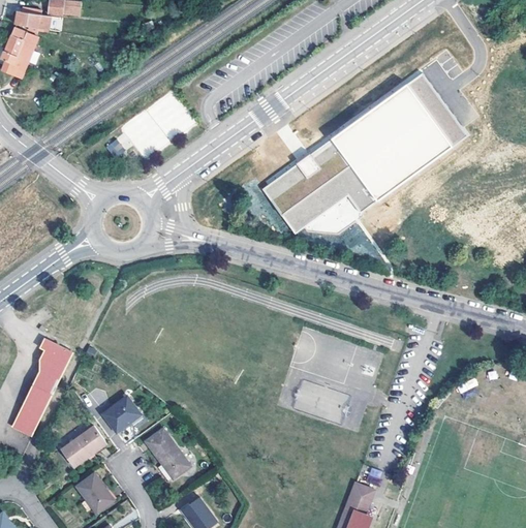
[(70,6),(71,2),(51,0),(48,0),(47,16),(61,17),(62,14),(70,16),(70,6)]
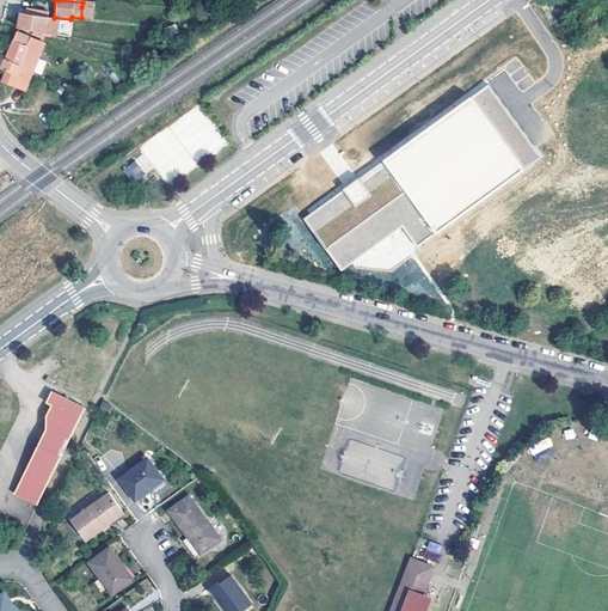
[(49,36),(56,37),(59,24),(47,22),(48,16),(38,14),(26,12),(25,16),(18,16),(16,30),(49,36)]
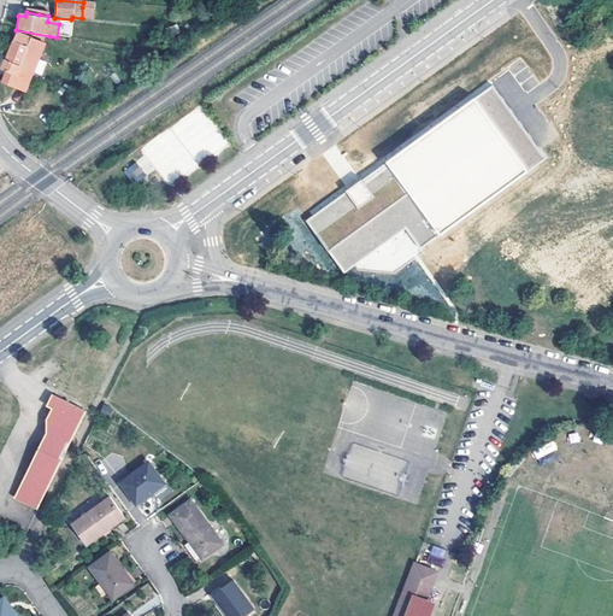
[(19,89),(25,92),(45,46),(15,35),(12,42),(11,42),(1,65),(0,69),(0,76),(10,78),(23,81),(19,89)]
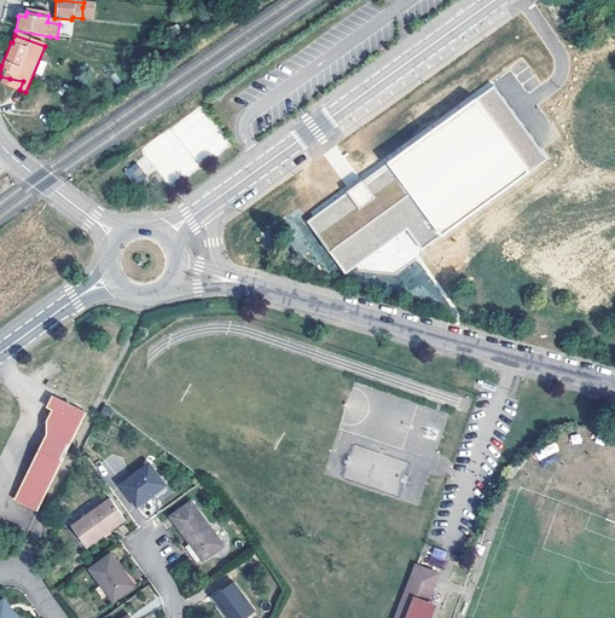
[(4,91),(11,94),(15,87),(19,90),(23,81),(10,79),(4,91)]
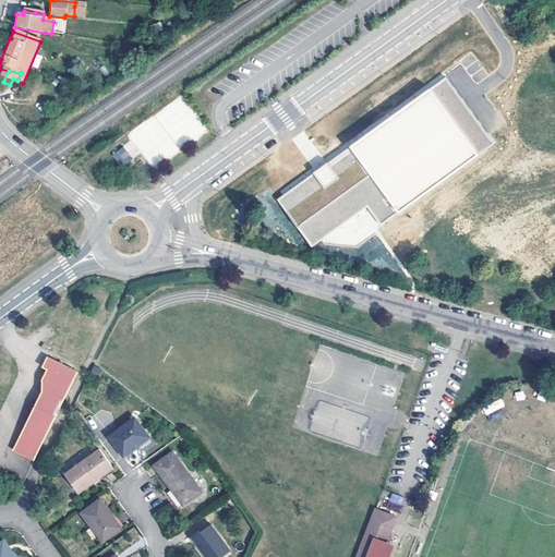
[(279,196),(275,200),(309,245),(317,240),(322,245),(354,247),(381,229),(377,223),(490,142),(485,135),(442,75),(324,162),(323,161),(309,172),(310,174),(279,196)]
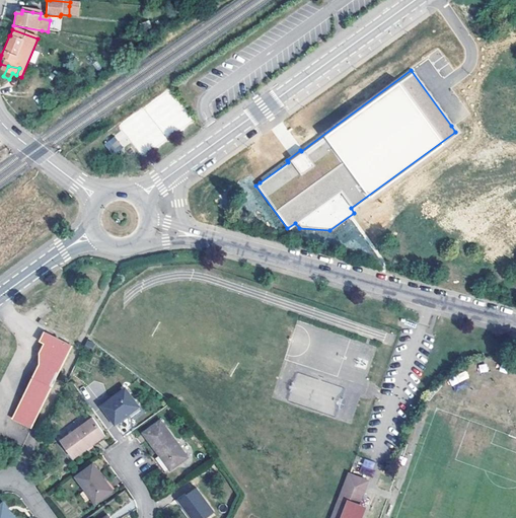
[(112,137),(120,148),(128,143),(119,131),(112,137)]
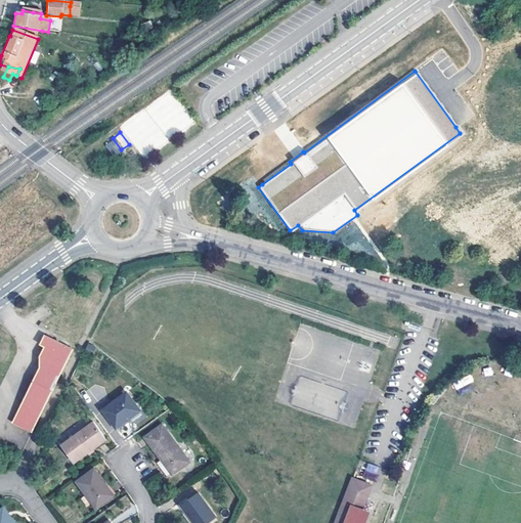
[(111,158),(121,150),(112,138),(101,146),(111,158)]
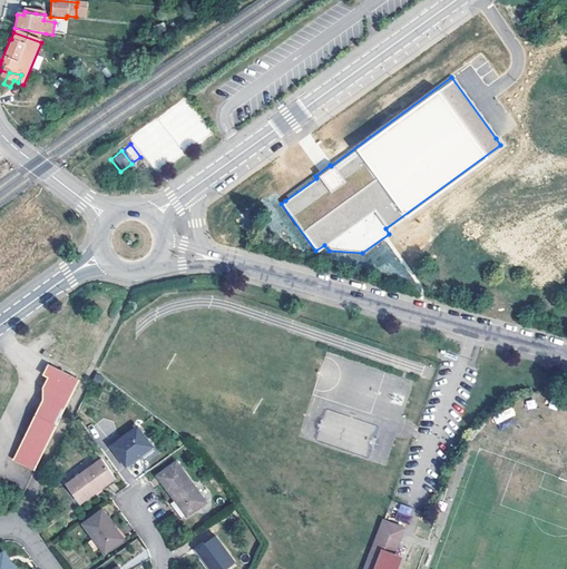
[(40,403),(58,370),(47,365),(41,374),(46,378),(40,389),(40,403)]
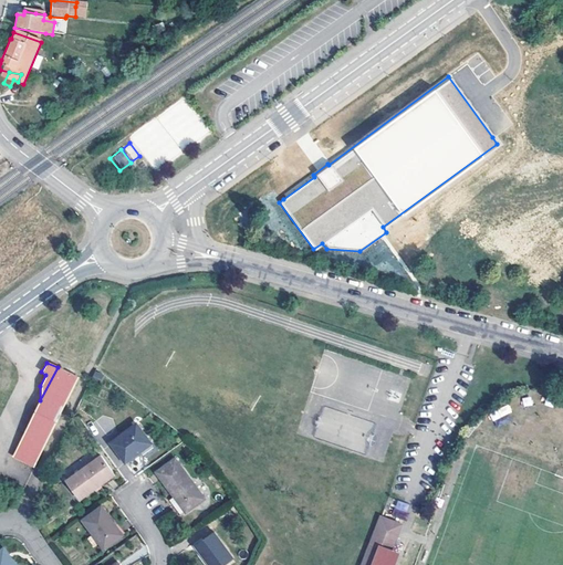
[(58,367),(40,400),(11,456),(32,466),(76,376),(58,367)]
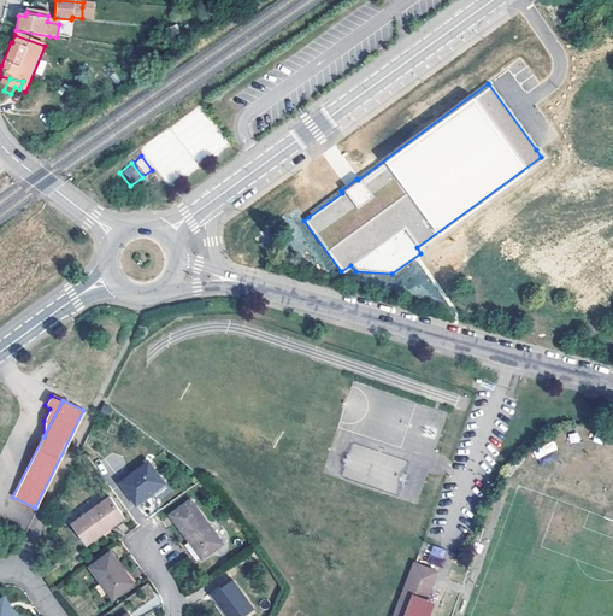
[(535,458),(554,451),(550,444),(531,451),(535,458)]
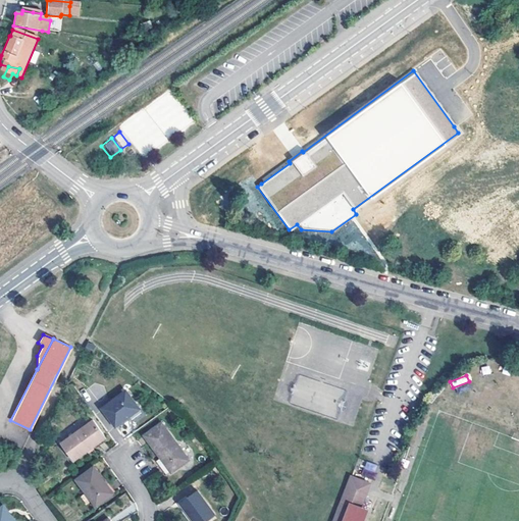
[(114,426),(138,409),(124,391),(101,408),(114,426)]
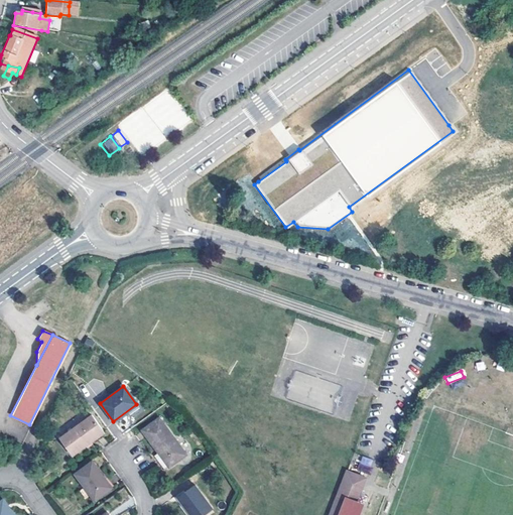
[(74,456),(90,443),(89,441),(102,432),(89,416),(60,437),(74,456)]
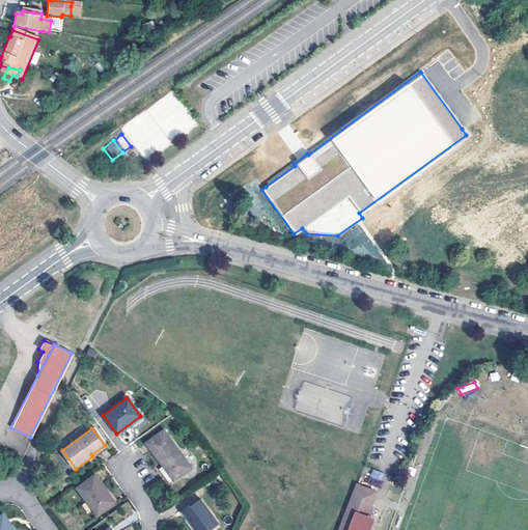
[(191,468),(163,430),(145,444),(173,480),(191,468)]
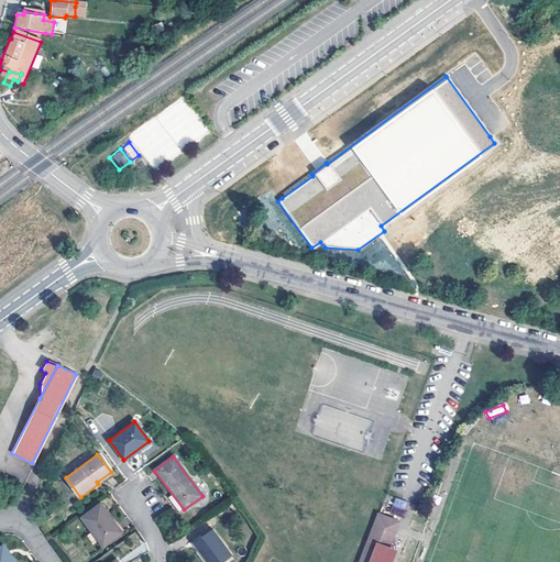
[(98,484),(112,474),(111,472),(97,482),(98,484)]
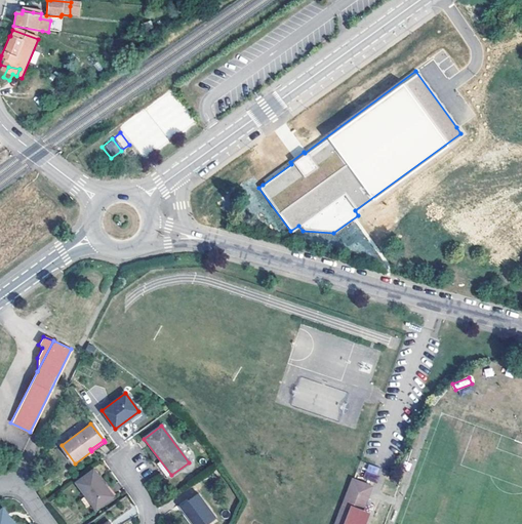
[(361,479),(372,483),(376,469),(365,466),(361,479)]
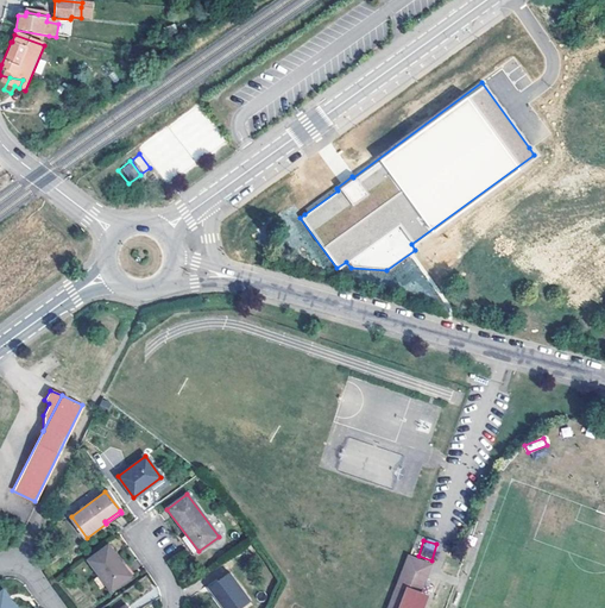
[(109,590),(130,576),(107,546),(87,561),(109,590)]
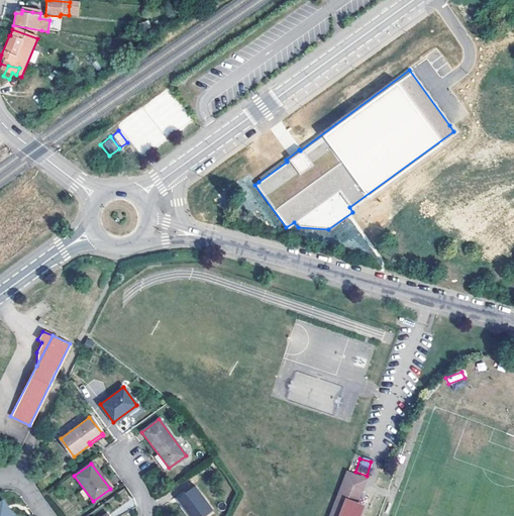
[(335,515),(344,496),(351,476),(345,474),(328,515),(335,515)]
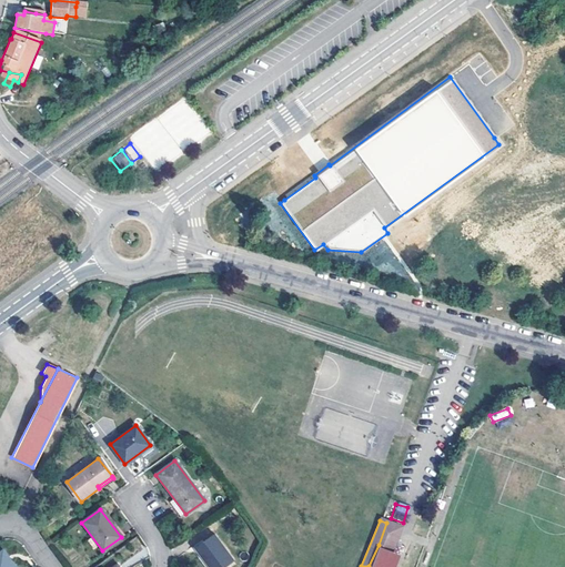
[(386,523),(379,545),(386,547),(394,526),(386,523)]
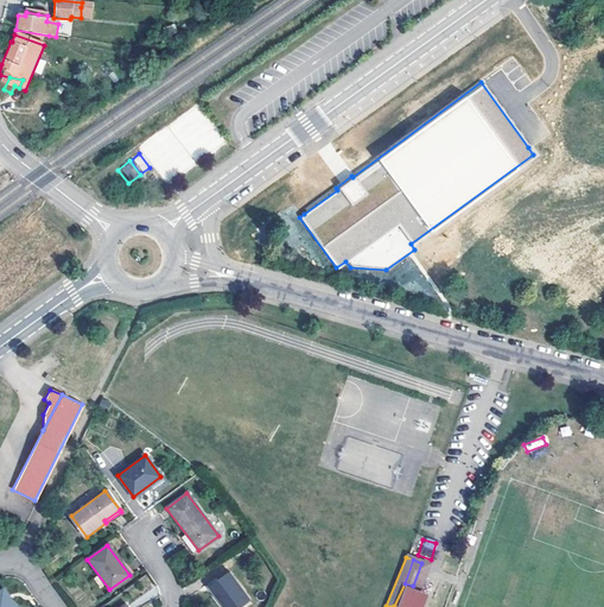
[(413,586),(405,583),(394,606),(419,606),(424,594),(419,592),(428,566),(421,563),(413,586)]
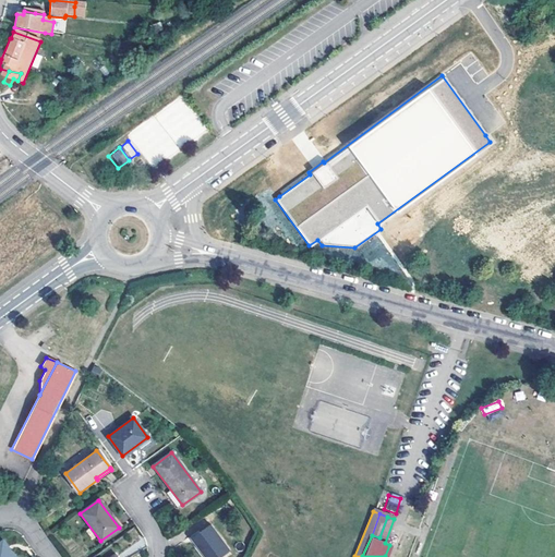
[(221,556),(228,553),(208,527),(191,539),(204,556),(221,556)]
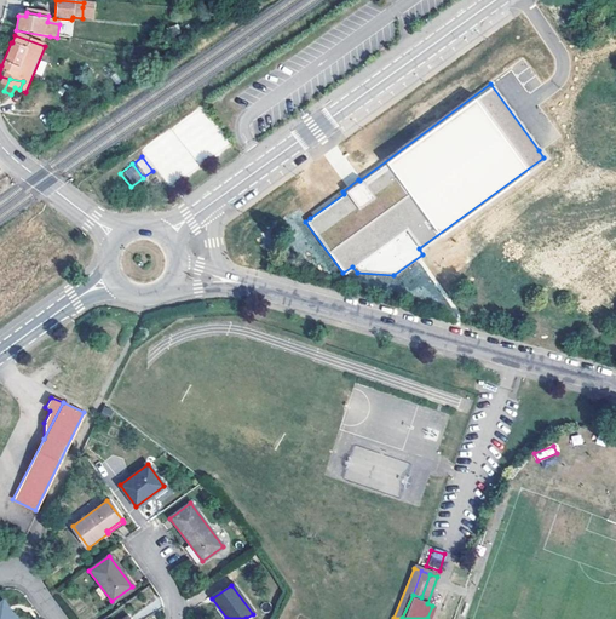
[(16,618),(3,600),(0,601),(0,618),(16,618)]
